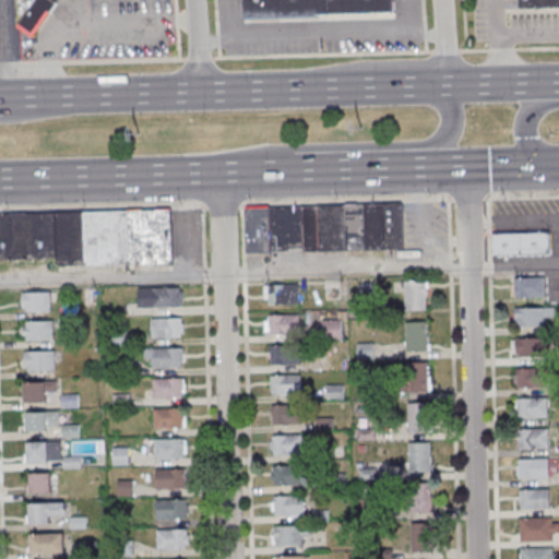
[(35,0),(18,25),(34,37),(58,2),(55,0),(35,0)]
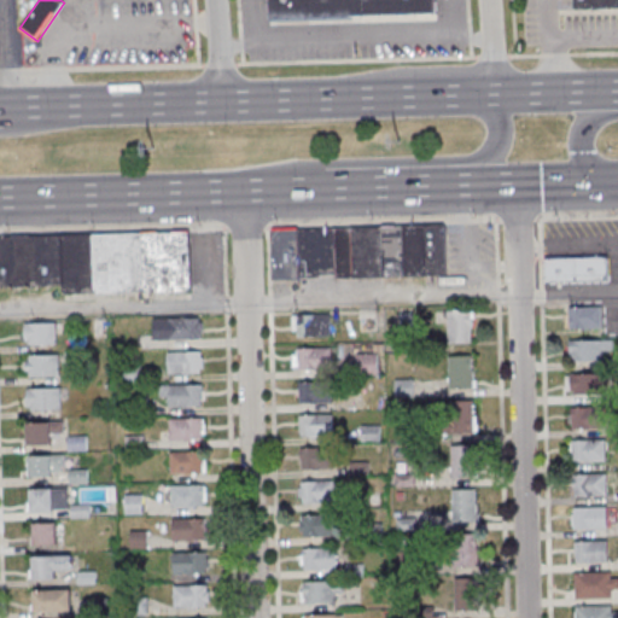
[(268,0),(437,0),(437,15),(269,19),(268,0)]
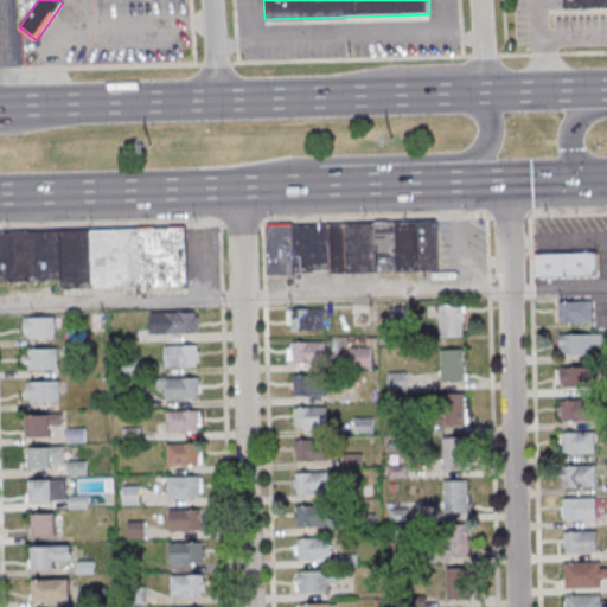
[(606,0),(564,0),(564,11),(606,10),(606,0)]
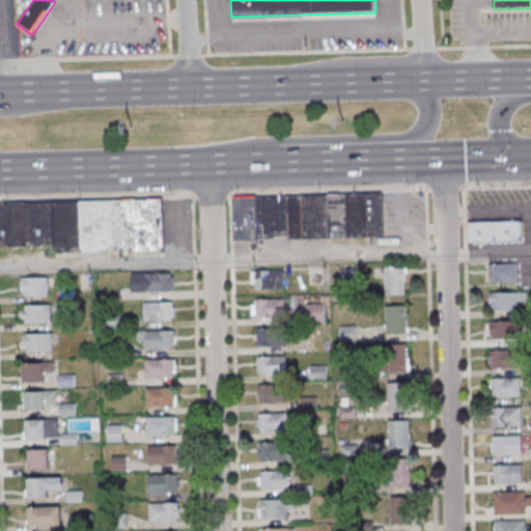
[(384,238),(383,193),(234,196),(234,240),(384,238)]
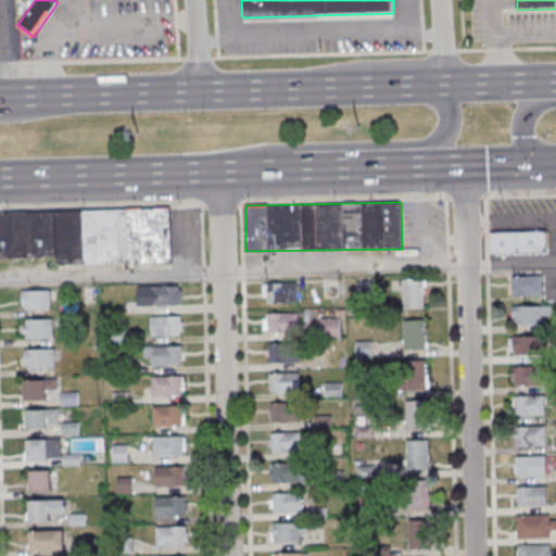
[(0,257),(57,257),(57,264),(201,262),(200,207),(0,211),(0,257)]
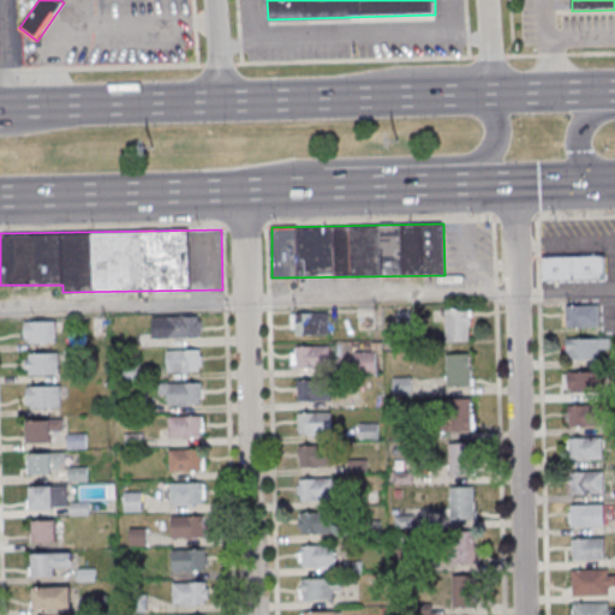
[(544,280),(605,280),(605,256),(544,256),(544,280)]
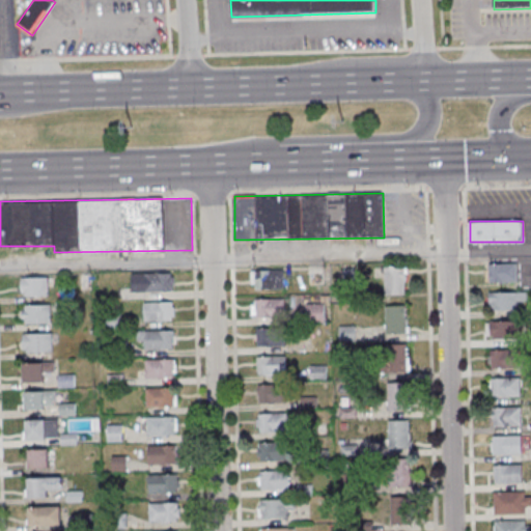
[(520,263),(490,263),(490,283),(520,283),(520,263)]
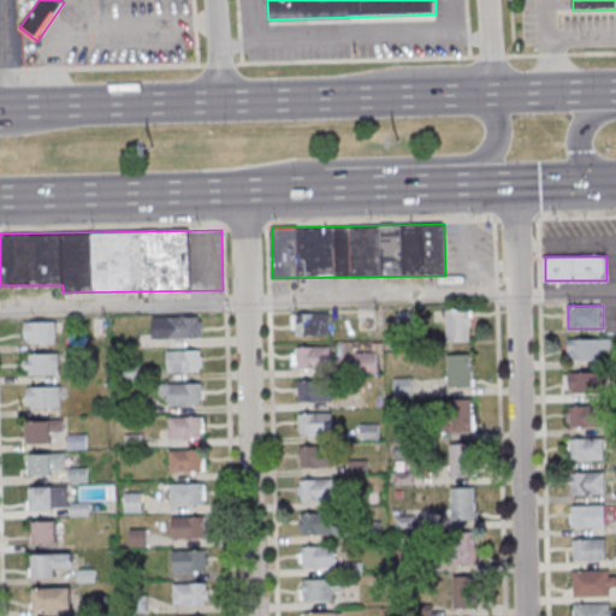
[(446,311),(446,342),(471,342),(471,311),(446,311)]
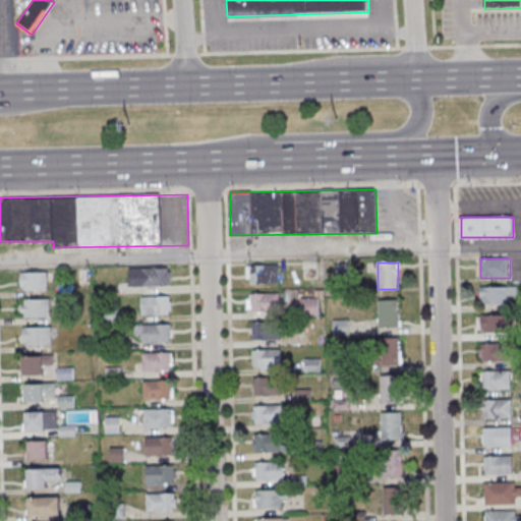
[(278,265),(247,265),(247,283),(278,283),(278,265)]
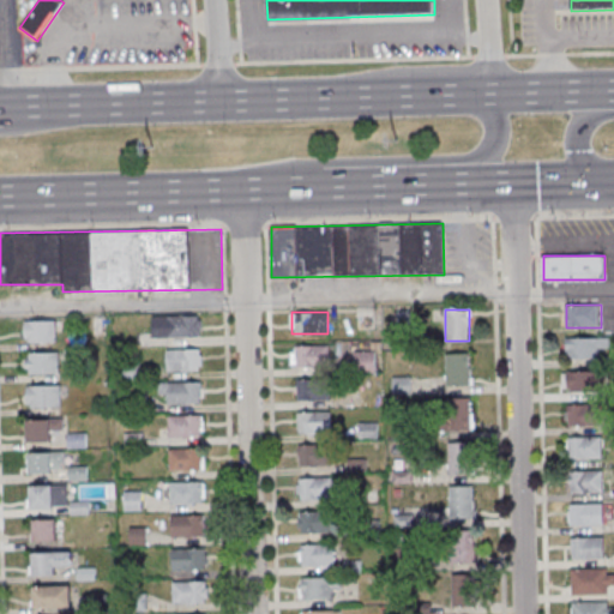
[(202,338),(202,315),(152,315),(152,338),(202,338)]
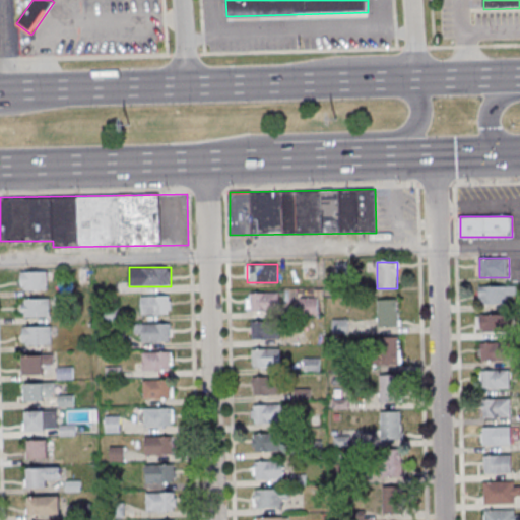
[(49,271),(21,271),(21,289),(49,289),(49,271)]
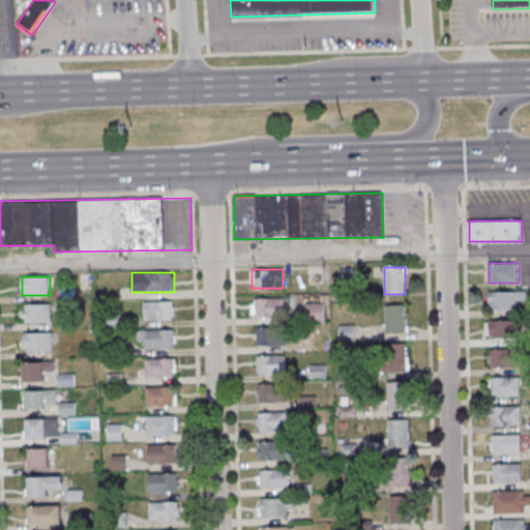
[(519,293),(488,293),(488,311),(519,311),(519,293)]
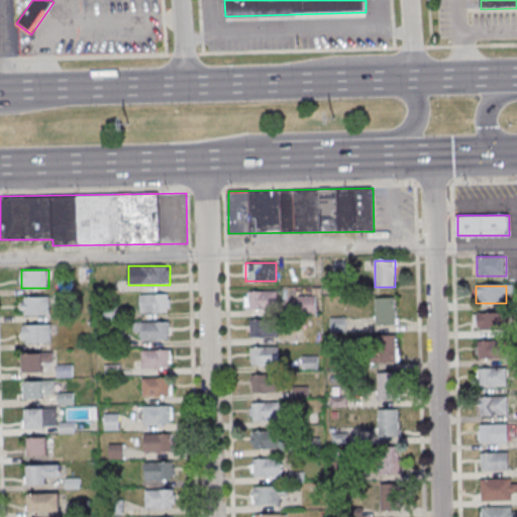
[(278,291),(245,291),(245,310),(278,310),(278,291)]
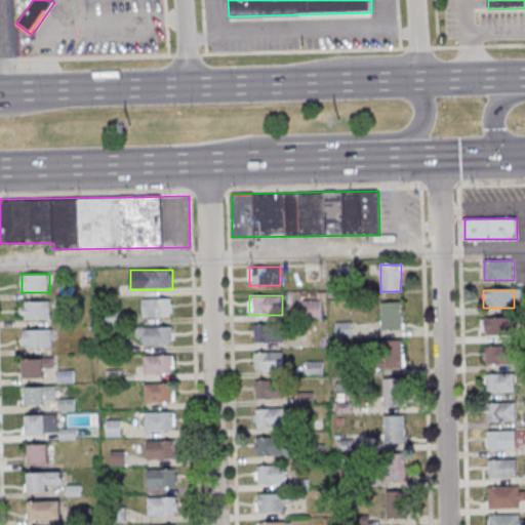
[(172,316),(172,297),(143,297),(143,316),(172,316)]
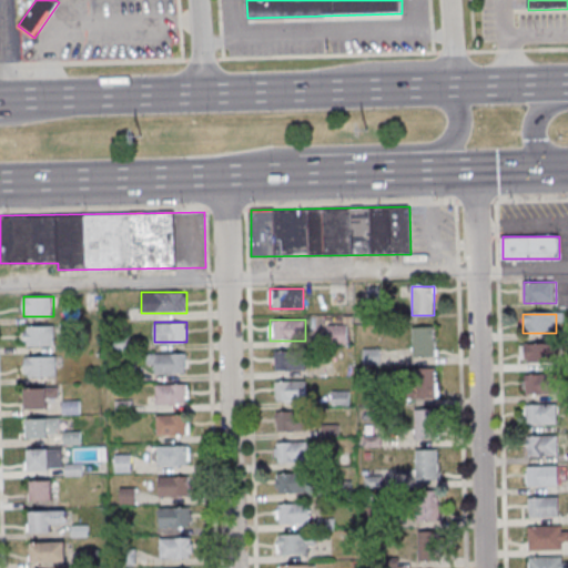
[(24,345),(58,345),(58,325),(24,325),(24,345)]
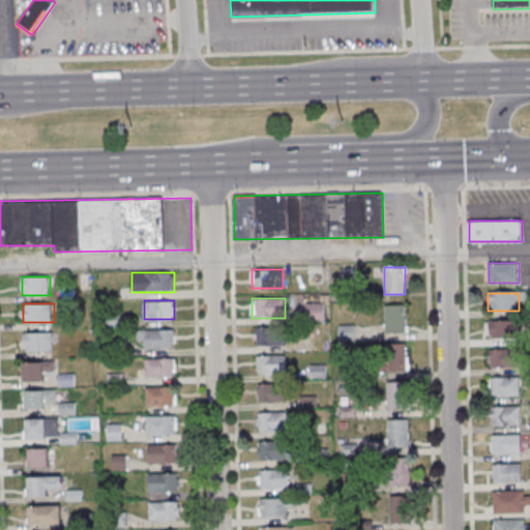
[(305,303),(305,322),(325,322),(325,303),(305,303)]
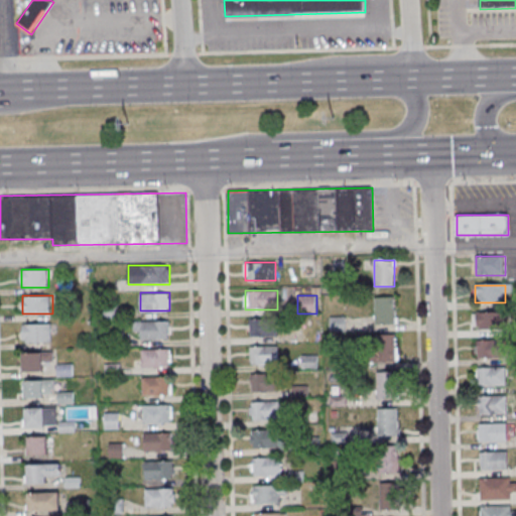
[(375,325),(395,325),(395,297),(375,297),(375,325)]
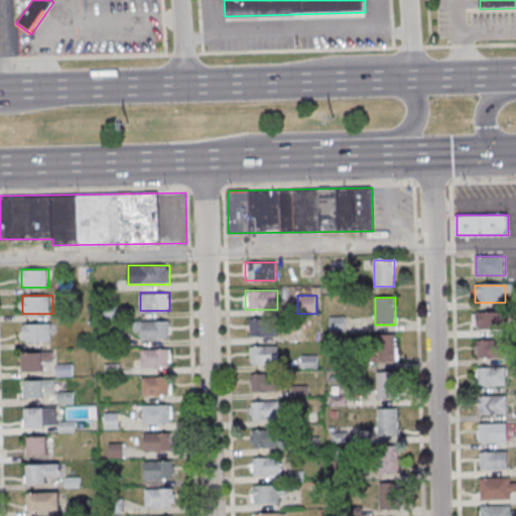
[(505,312),(475,312),(475,331),(505,331),(505,312)]
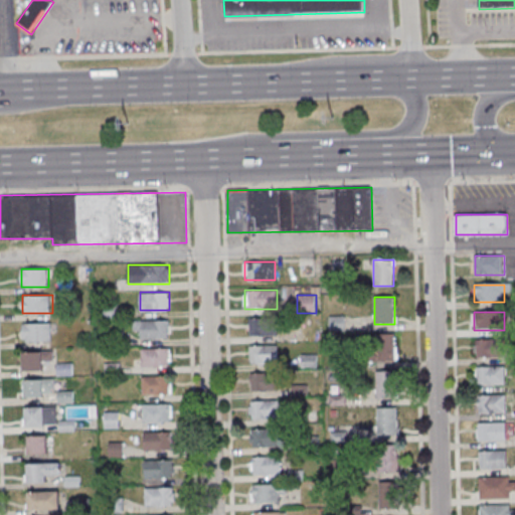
[(248,335),(278,335),(278,318),(249,317),(248,335)]
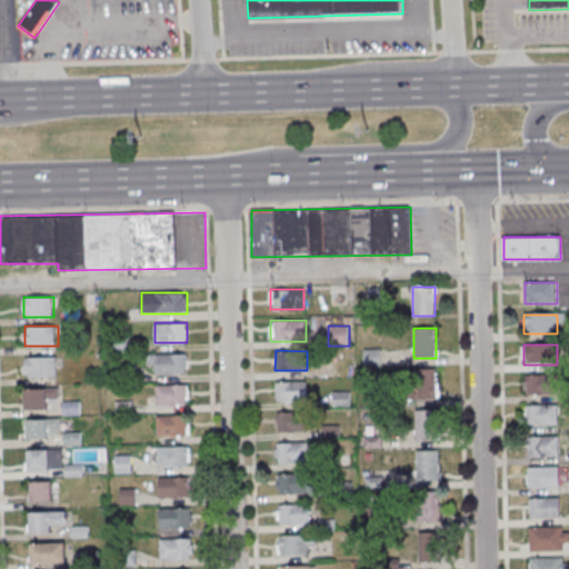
[(365,366),(380,366),(380,351),(365,351),(365,366)]
